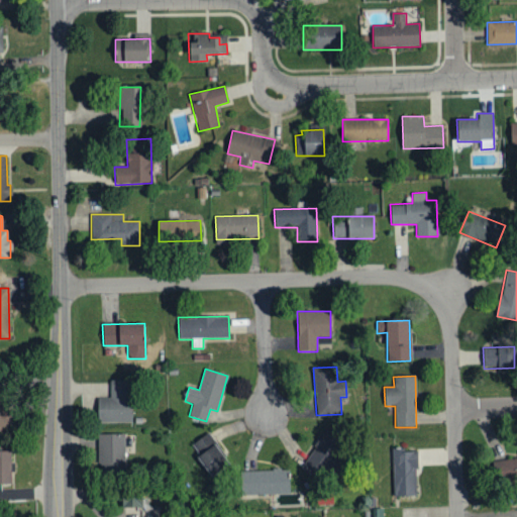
[(129,423),(130,381),(110,381),(110,399),(98,399),(97,422),(129,423)]
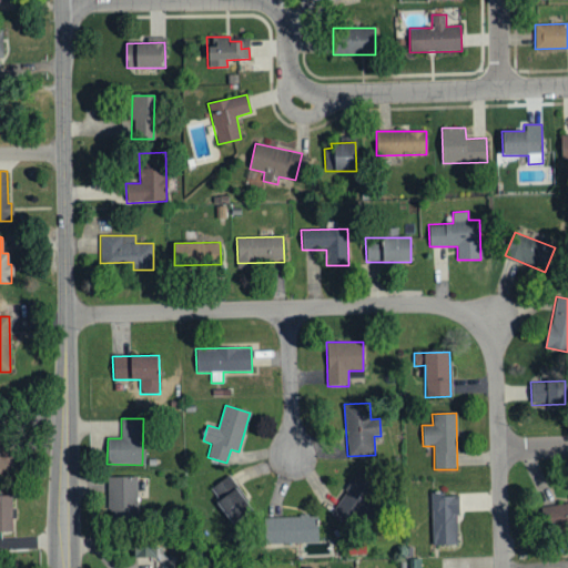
[(0,483),(9,484),(9,443),(0,442),(0,483)]
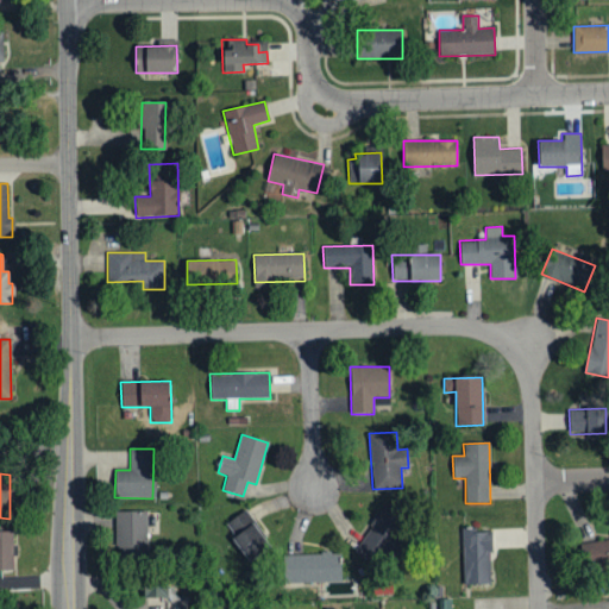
[(407,522),(384,507),(353,551),(375,566),(407,522)]
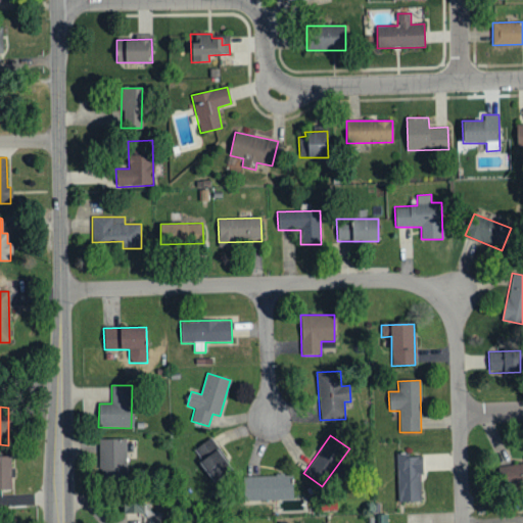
[(214,482),(232,470),(210,438),(192,450),(214,482)]
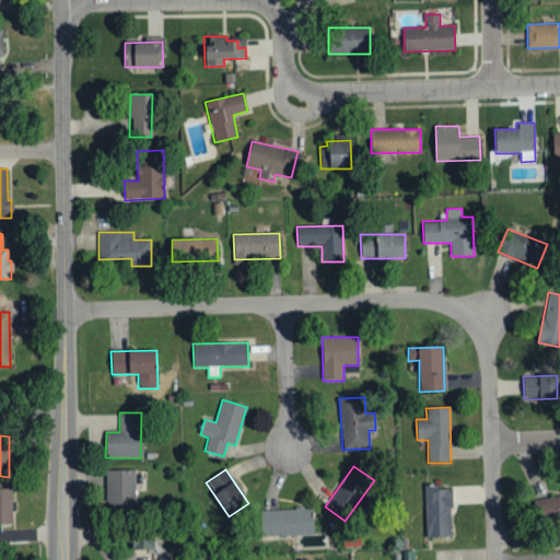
[(135,470),(106,470),(107,514),(136,513),(135,470)]
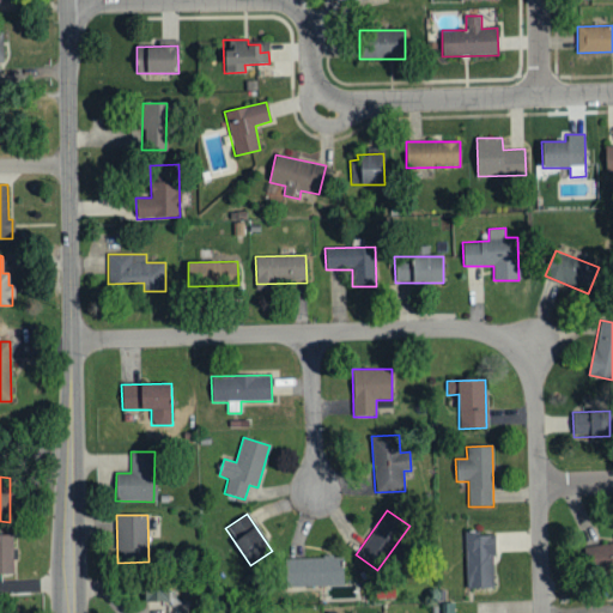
[(13,535),(0,534),(0,572),(12,574),(13,535)]
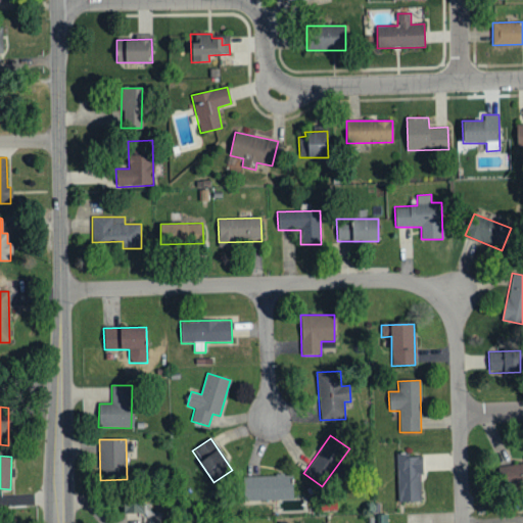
[(422,502),(421,456),(397,456),(397,503),(422,502)]
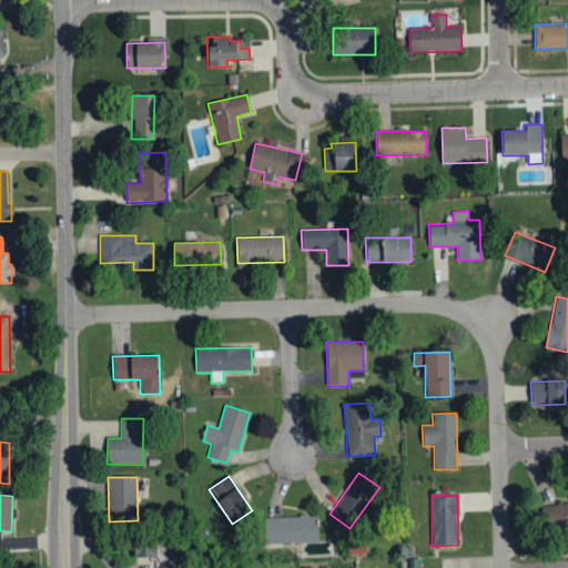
[(567,525),(567,504),(544,505),(544,526),(567,525)]
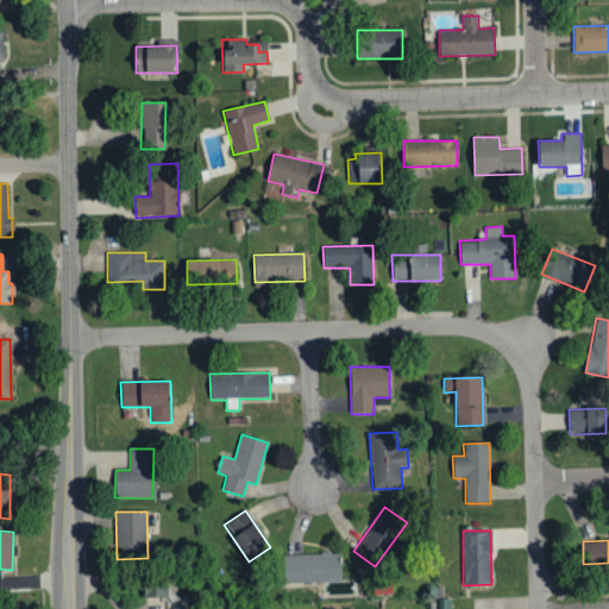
[(340,582),(340,553),(282,554),(283,583),(340,582)]
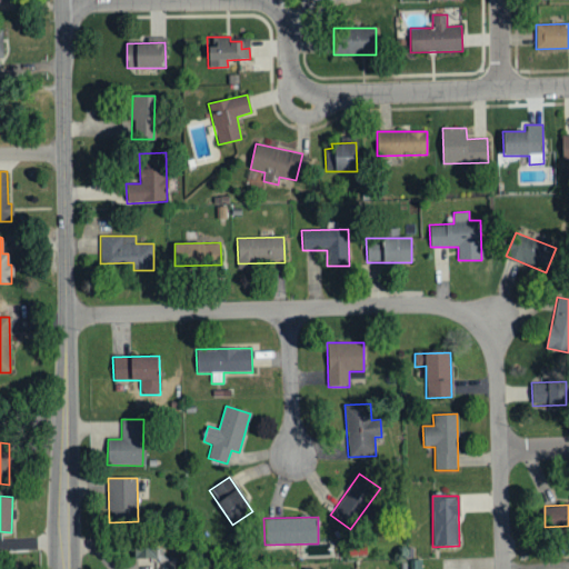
[(156,568),(157,548),(135,547),(133,568),(156,568)]
